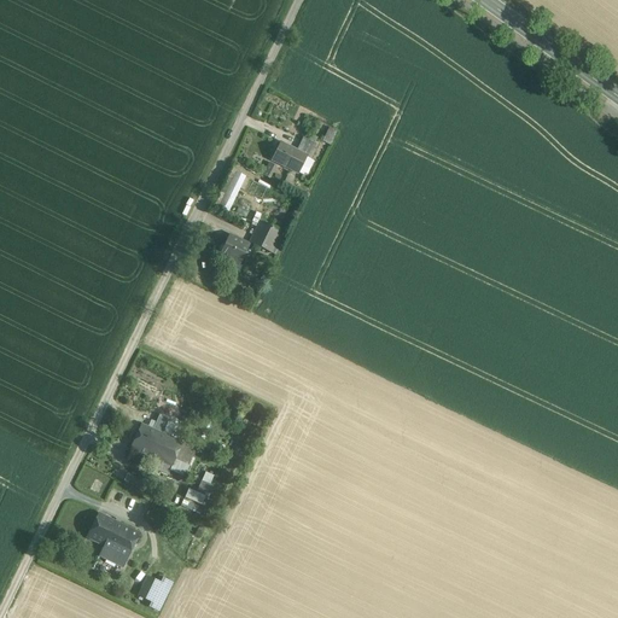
[(337,132),(328,128),(322,141),(331,146),(337,132)]
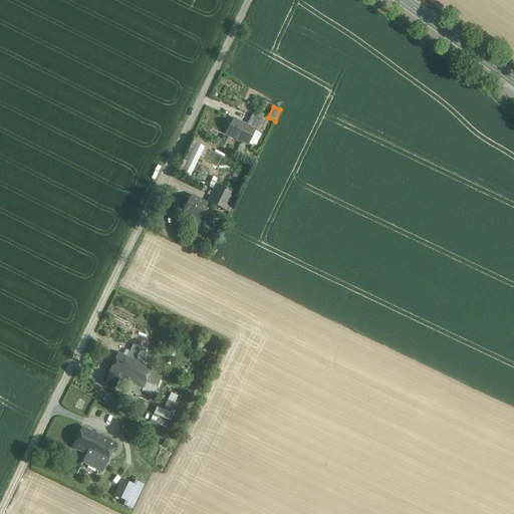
[(264,120),(252,114),(247,125),(255,130),(255,131),(259,133),(264,120)]
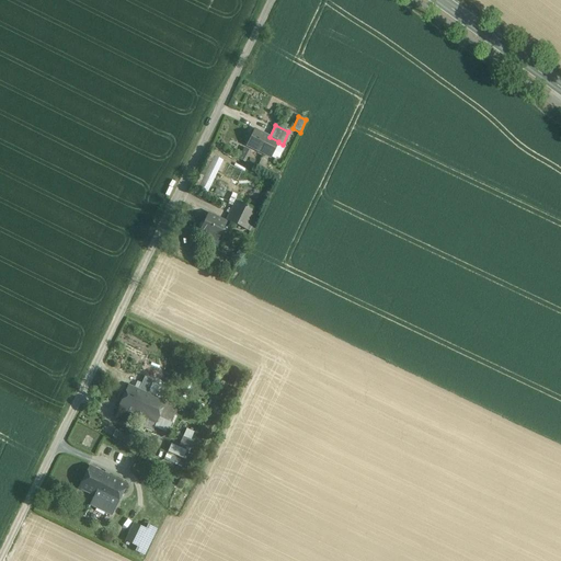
[(270,137),(254,129),(247,146),(271,158),(278,142),(278,141),(270,137)]
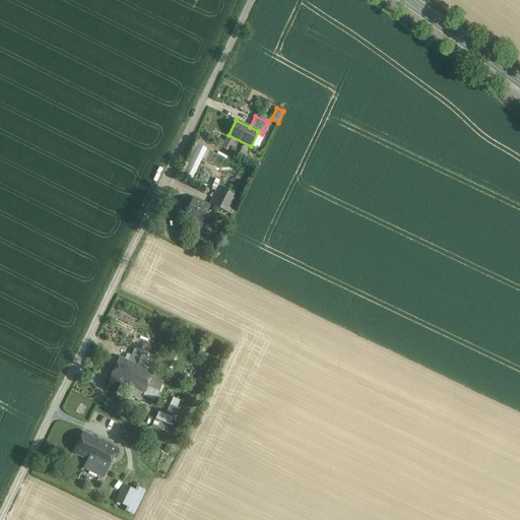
[(233,140),(226,137),(221,147),(228,150),(233,140)]
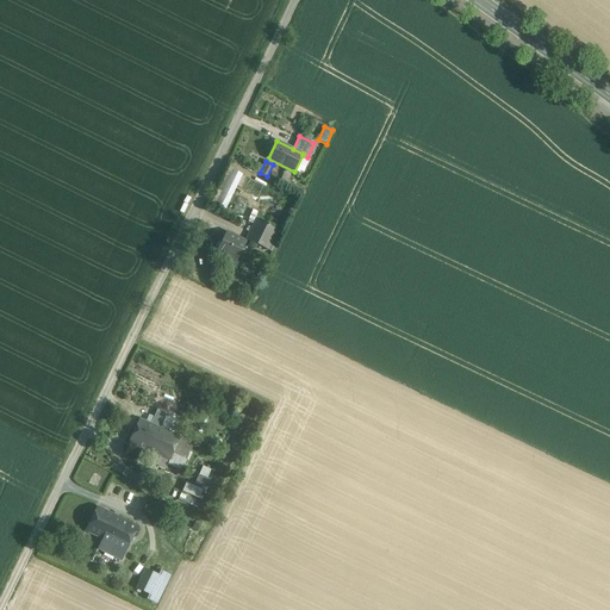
[(242,174),(234,169),(217,203),(225,207),(242,174)]
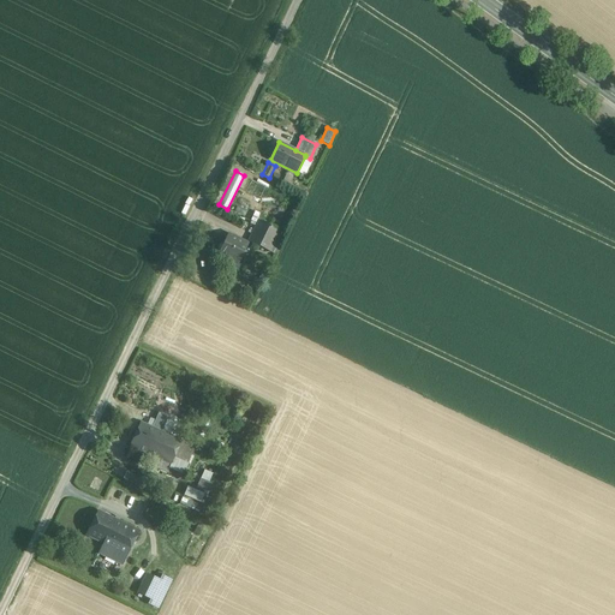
[(279,231),(258,221),(249,242),(269,251),(279,231)]
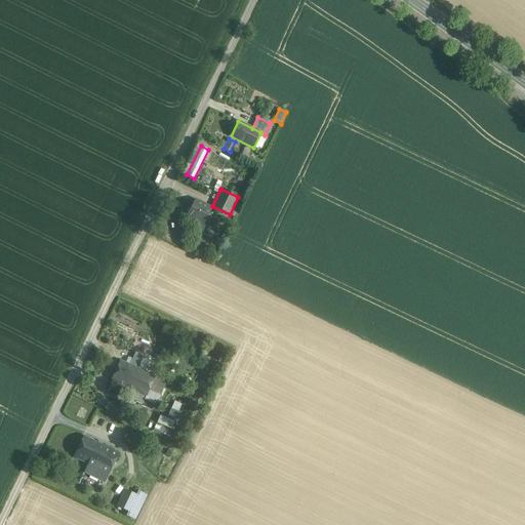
[(212,207),(194,199),(185,219),(203,228),(212,207)]
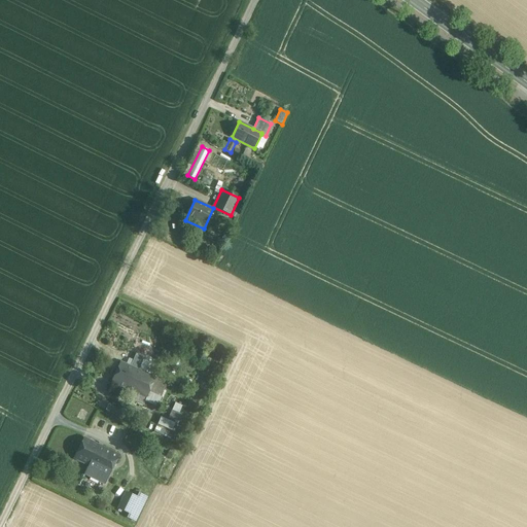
[(144,357),(137,354),(133,363),(139,366),(143,360),(144,357)]
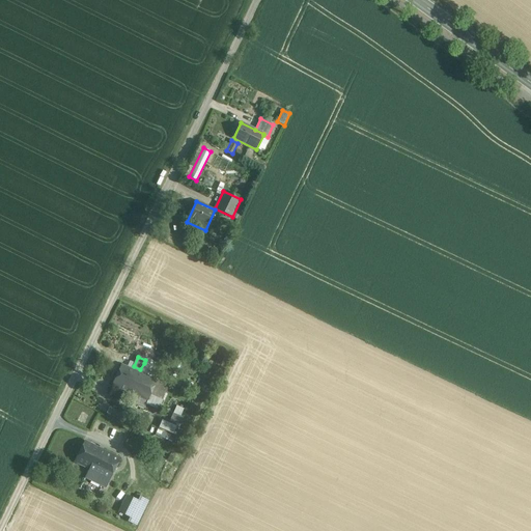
[(134,366),(123,361),(113,384),(140,397),(151,374),(146,372),(140,369),(134,366)]
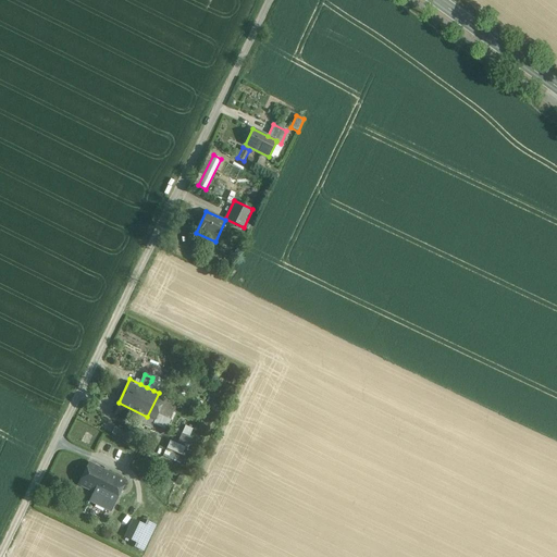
[(157,383),(151,381),(147,387),(153,391),(157,383)]
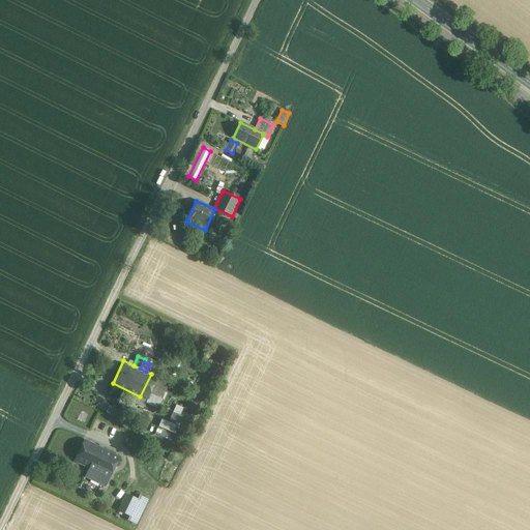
[(171,383),(151,374),(140,396),(147,400),(146,403),(158,409),(171,383)]
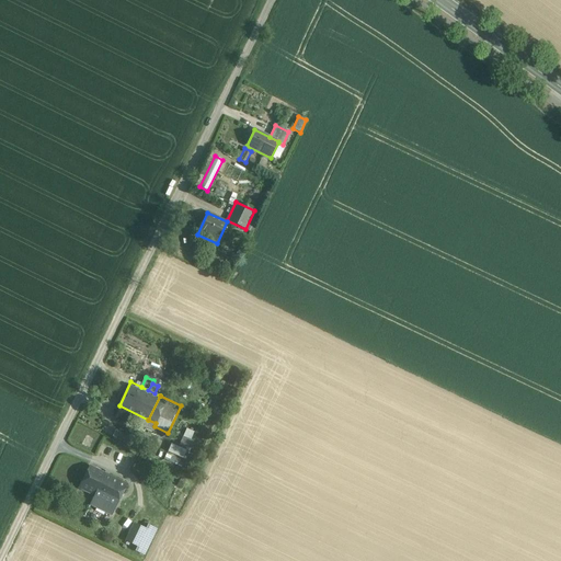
[(128,435),(115,430),(113,437),(125,443),(128,435)]
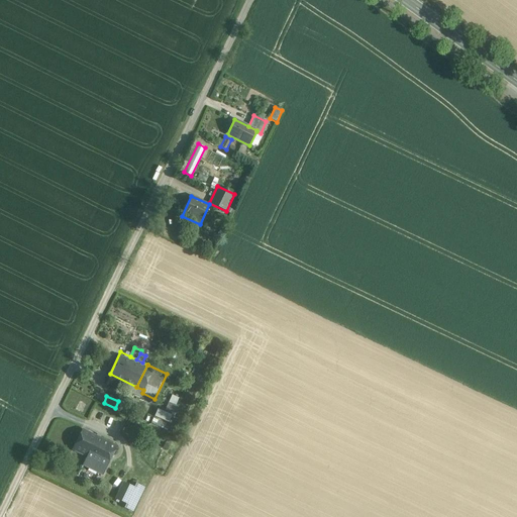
[(178,399),(172,396),(165,412),(172,415),(178,399)]
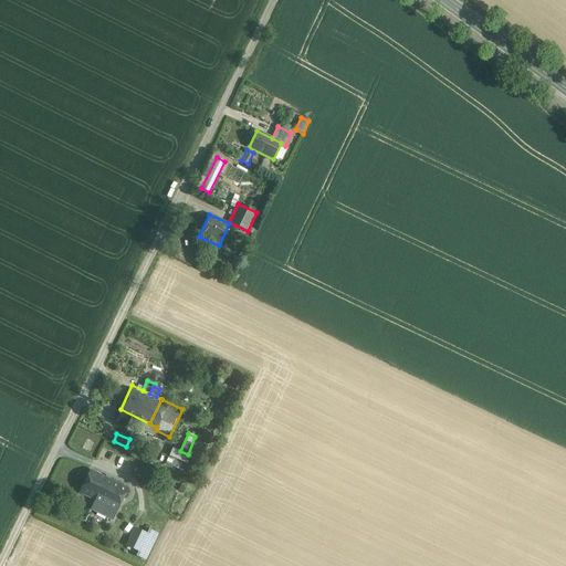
[(188,454),(180,451),(174,448),(170,456),(185,461),(188,454)]
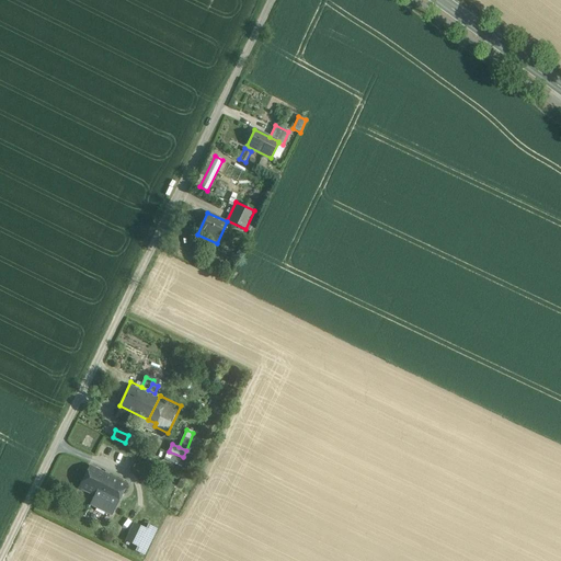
[(127,484),(90,466),(79,489),(98,497),(93,506),(112,516),(127,484)]
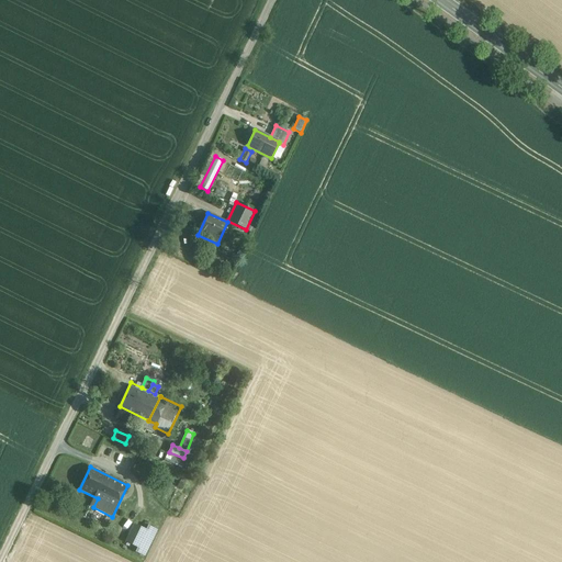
[(134,525),(125,542),(137,548),(146,530),(134,525)]
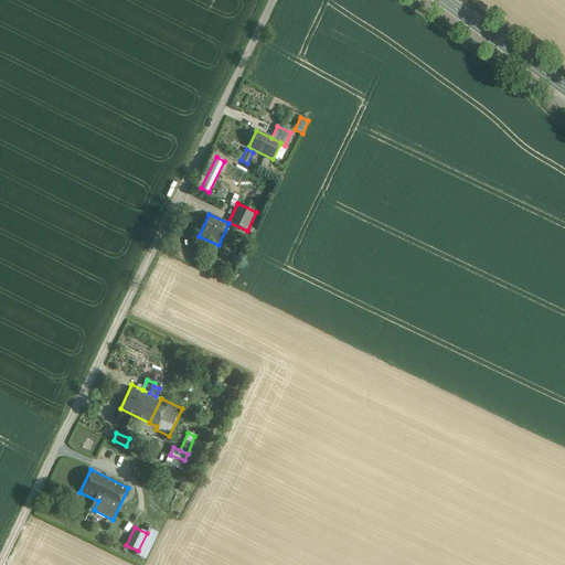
[(138,551),(136,555),(144,560),(157,532),(149,529),(147,533),(138,551)]
